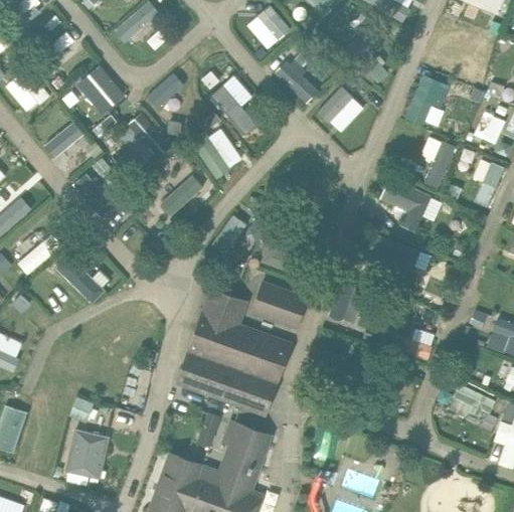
[(35,0),(23,0),(13,6),(23,23),(42,13),(35,0)]
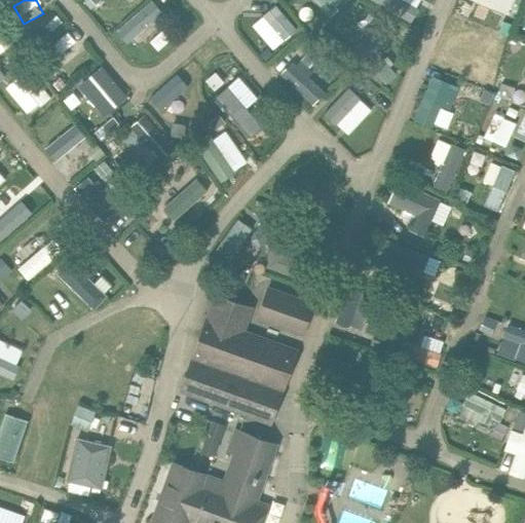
[(151,0),(116,32),(128,45),(163,13),(151,0)]
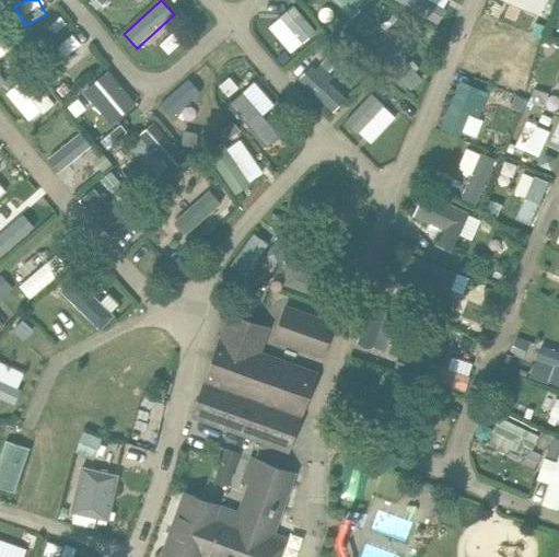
[(333,0),(350,18),(368,0),(333,0)]
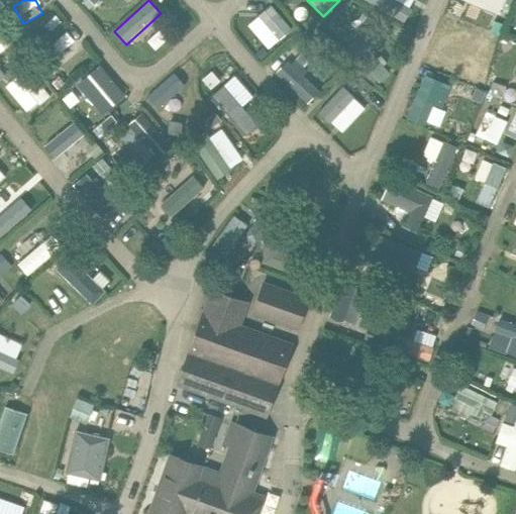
[(406,22),(412,10),(394,0),(367,0),(367,1),(406,22)]
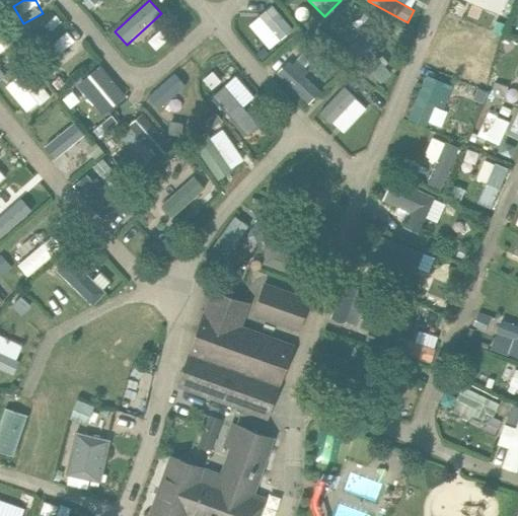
[(464,0),(501,15),(507,0),(464,0)]
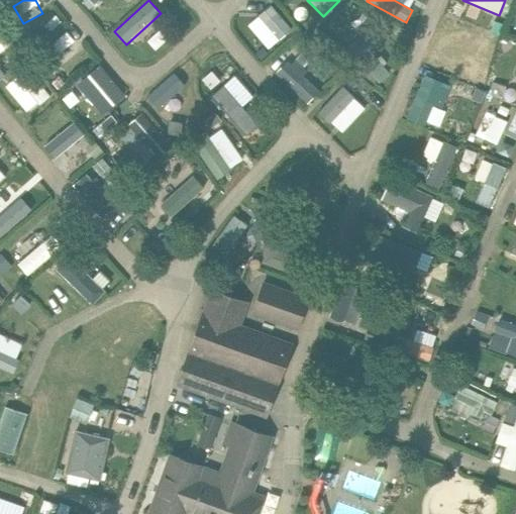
[(271,5),(258,17),(280,41),(293,29),(271,5)]
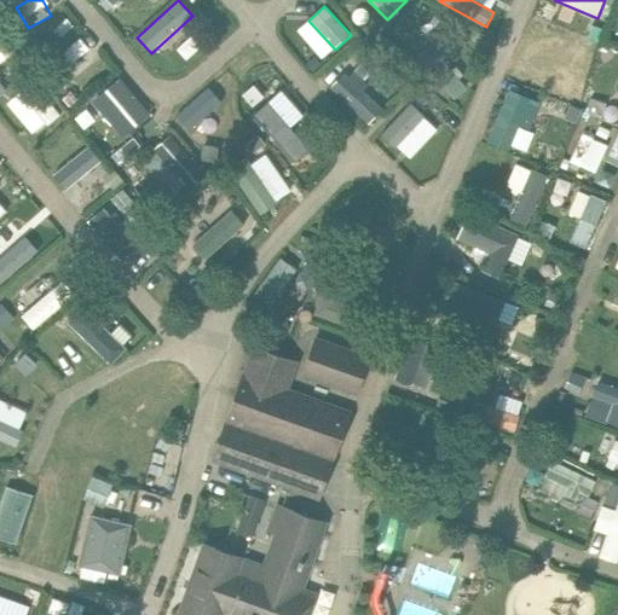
[(590,28),(585,44),(596,47),(601,32),(590,28)]
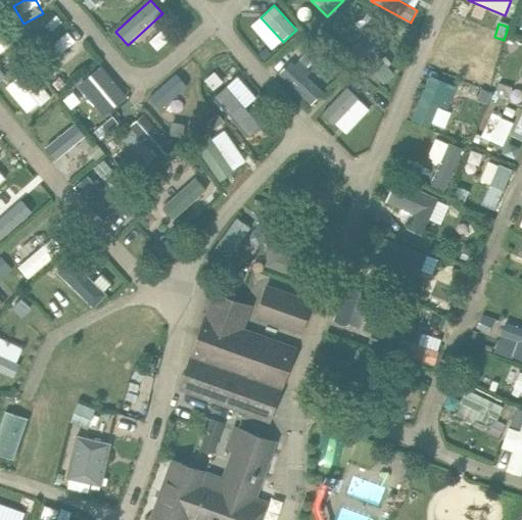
[(0,53),(1,54),(11,44),(0,32),(0,53)]
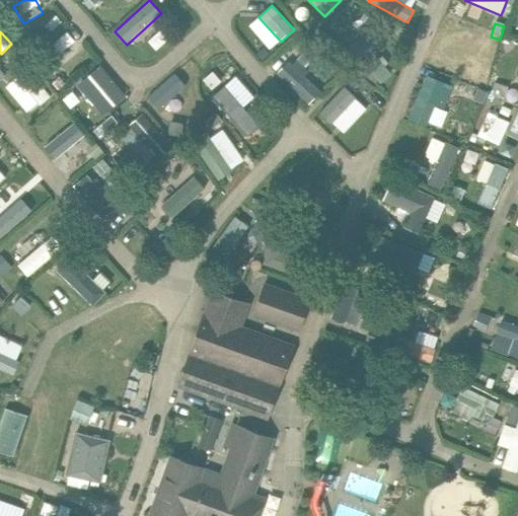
[(156,51),(168,41),(160,31),(148,42),(156,51)]
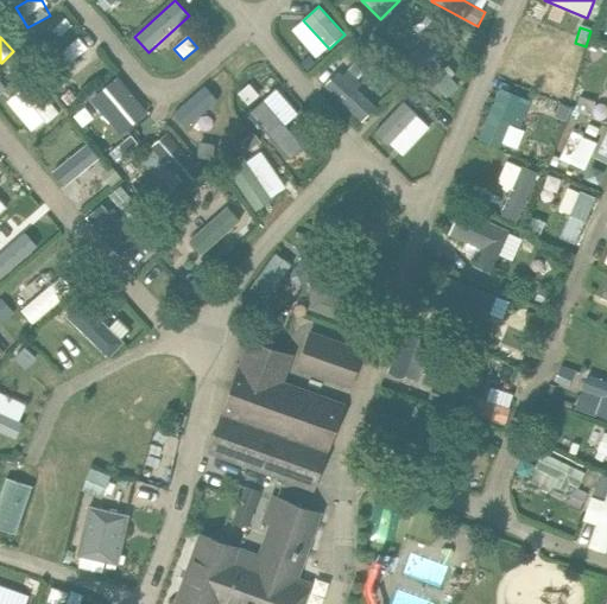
[(77,39),(59,56),(67,64),(86,48),(77,39)]
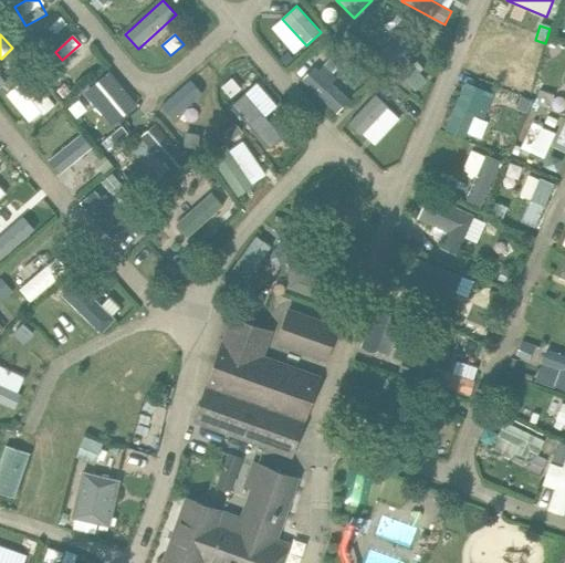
[(505,82),(530,89),(540,49),(515,43),(505,82)]
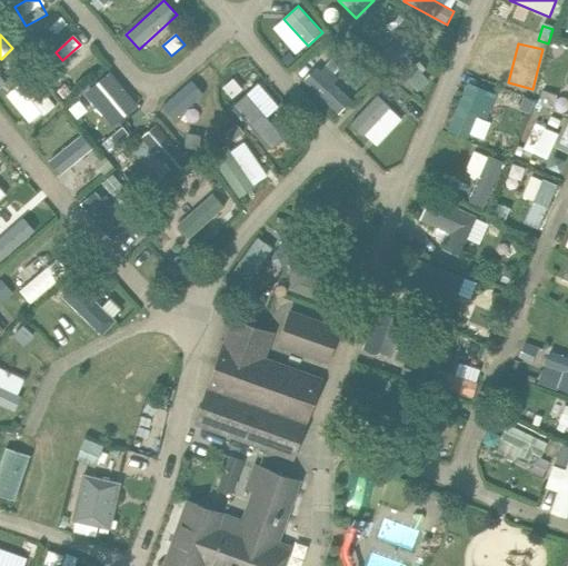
[(336,51),(306,85),(340,115),(355,99),(331,78),(347,61),(336,51)]
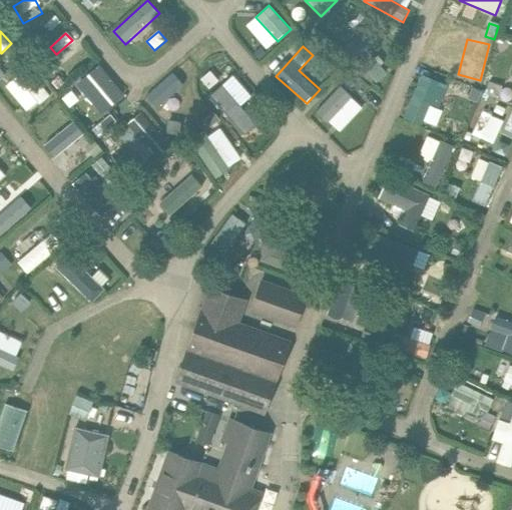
[(104,115),(127,95),(99,64),(76,85),(104,115)]
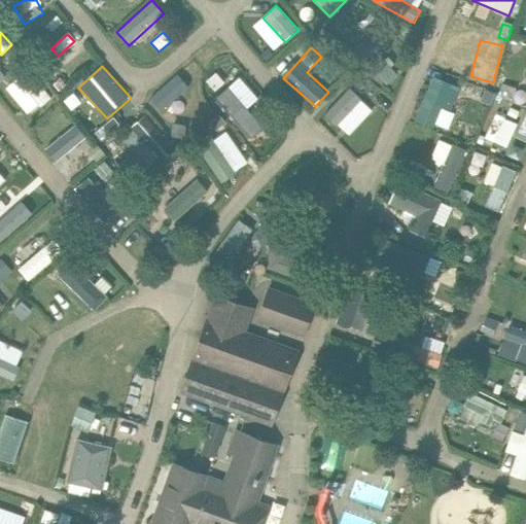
[(30,116),(51,98),(27,71),(5,90),(30,116)]
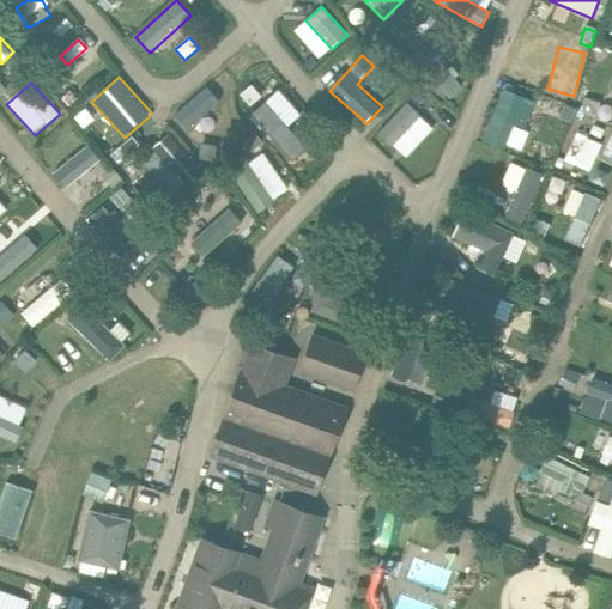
[(517,153),(538,102),(503,89),(483,140),(517,153)]
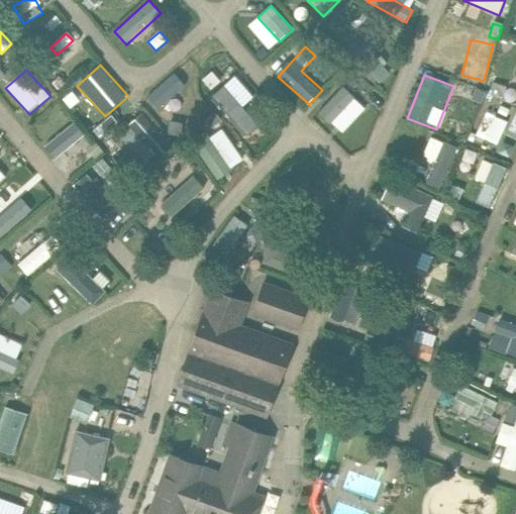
[(49,86),(56,93),(63,87),(57,80),(49,86)]
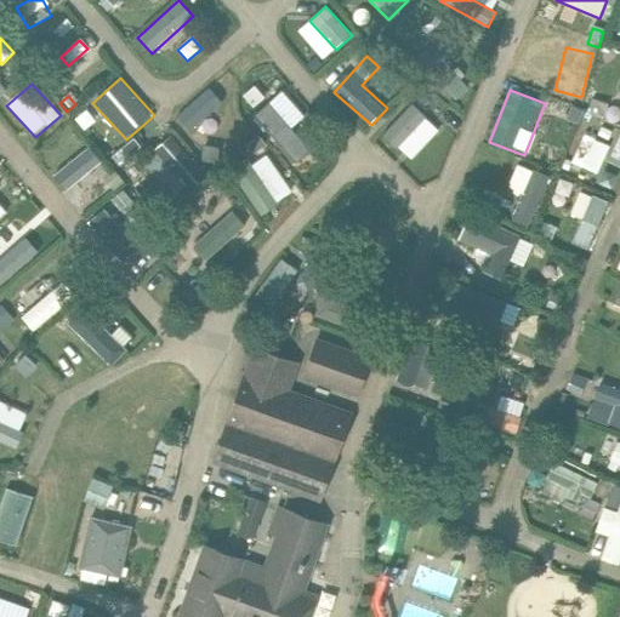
[(602,124),(608,107),(590,101),(584,115),(602,124)]
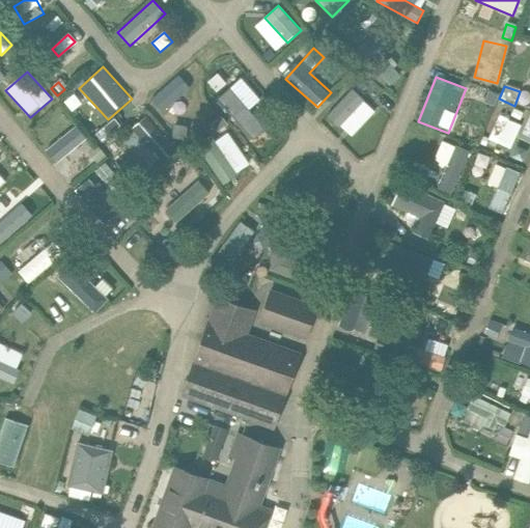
[(497,98),(487,93),(482,103),(493,107),(497,98)]
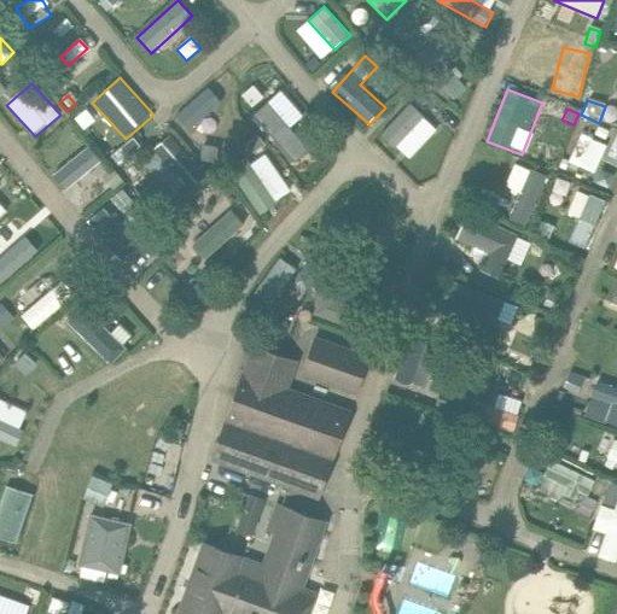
[(285,153),(295,145),(281,129),(271,138),(285,153)]
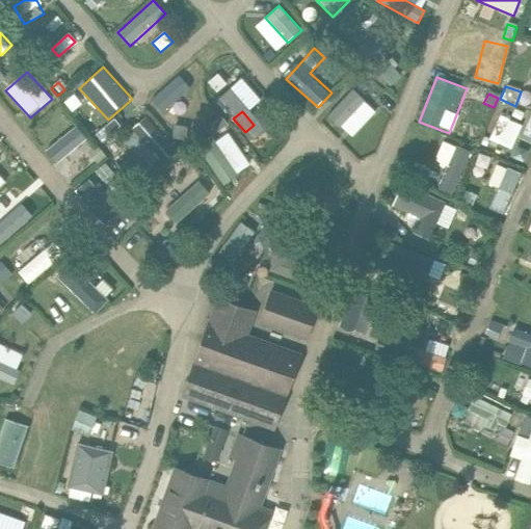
[(511,151),(523,125),(500,115),(488,141),(511,151)]
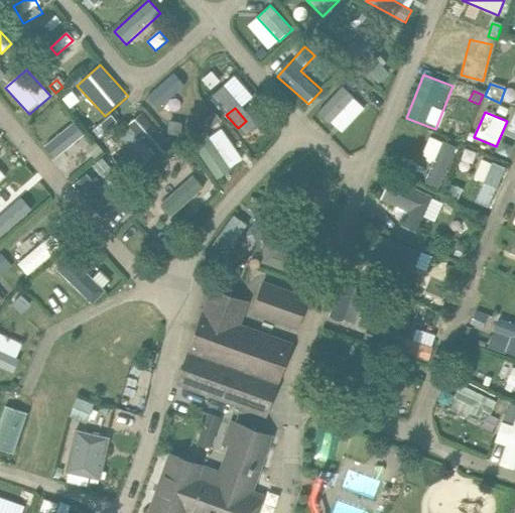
[(119,136),(148,166),(172,142),(144,113),(119,136)]
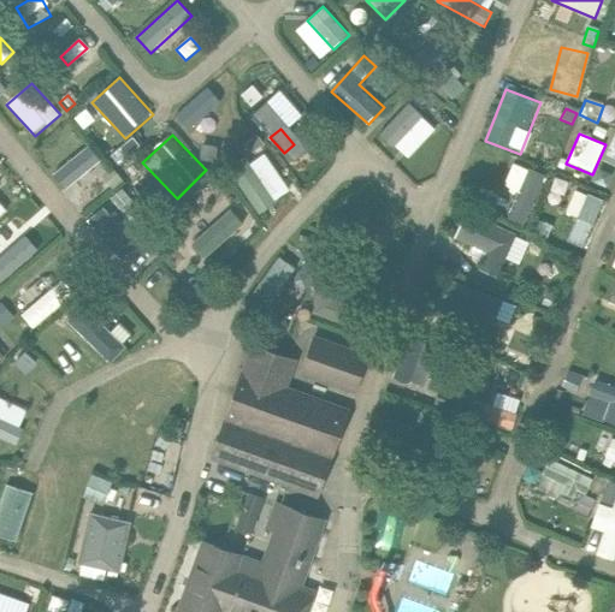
[(424,142),(408,136),(406,144),(420,150),(424,142)]
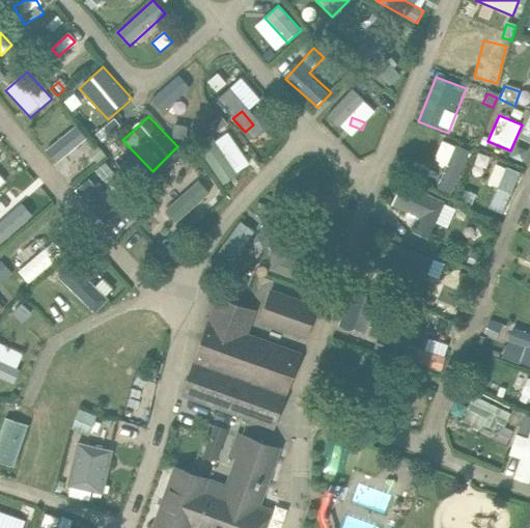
[(78,128),(45,149),(54,163),(87,141),(78,128)]
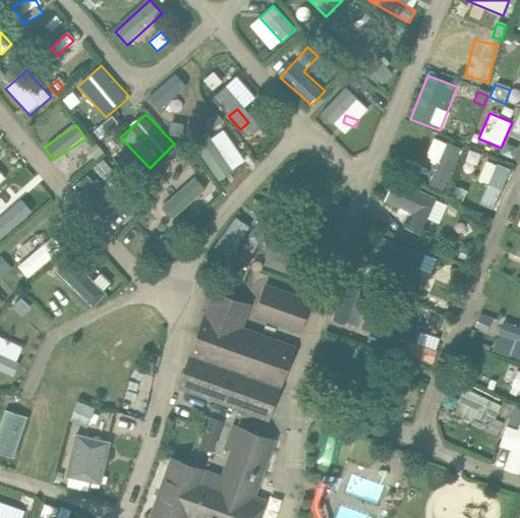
[(183,141),(190,135),(184,127),(177,134),(183,141)]
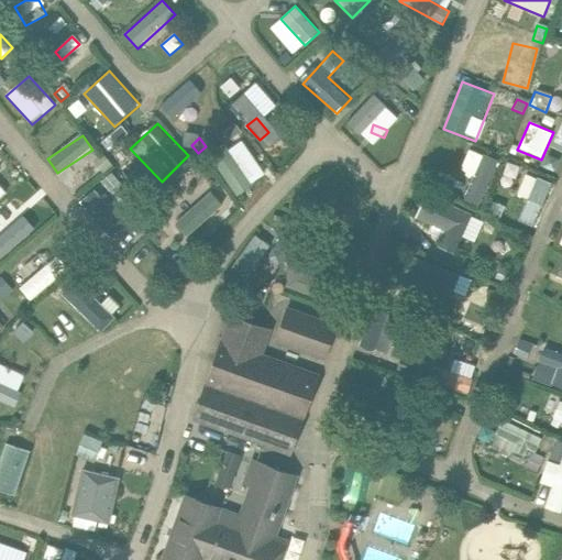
[(243,142),(215,161),(238,196),(266,177),(243,142)]
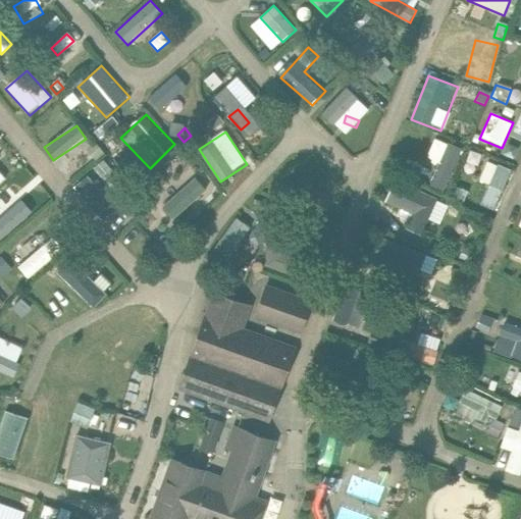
[(426,157),(439,163),(429,185),(444,192),(462,150),(435,138),(426,157)]
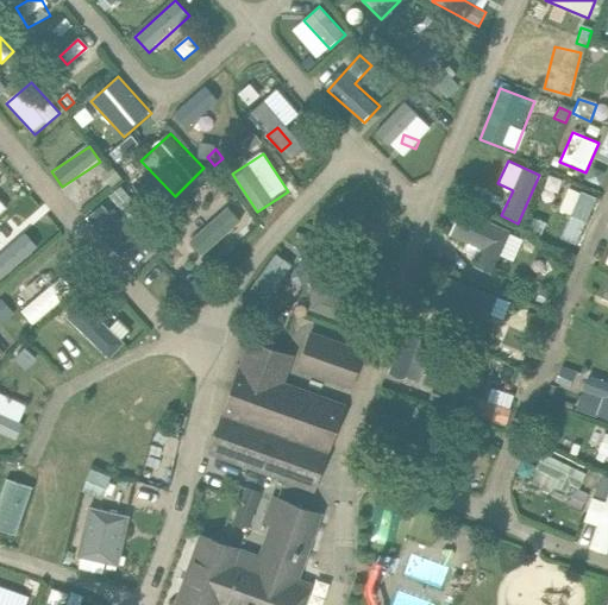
[(108,170),(99,178),(110,190),(119,182),(108,170)]
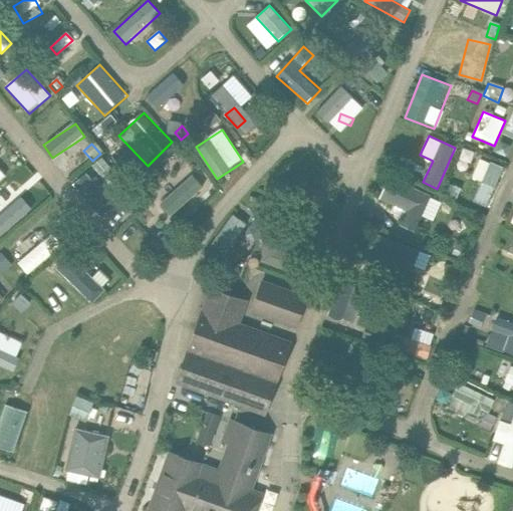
[(479,182),(473,203),(490,208),(502,166),(478,159),(472,179),(479,182)]
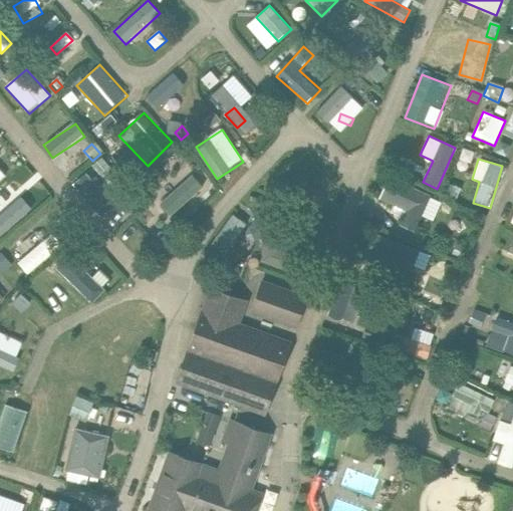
[(90,170),(98,179),(108,171),(100,162),(90,170)]
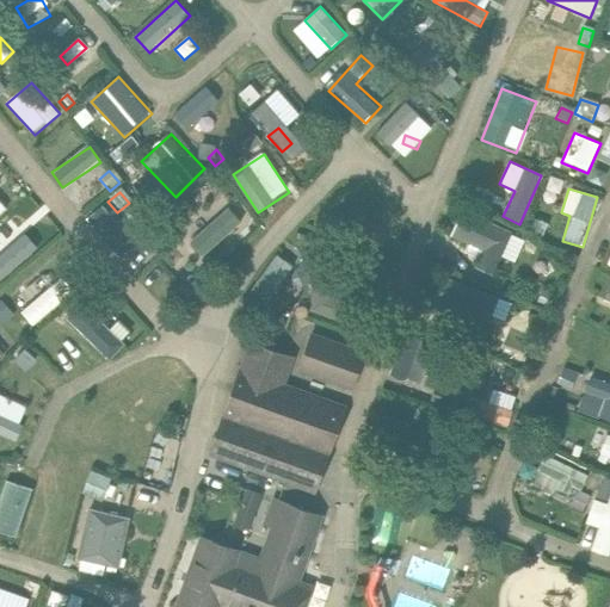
[(177,204),(168,194),(153,209),(161,218),(177,204)]
